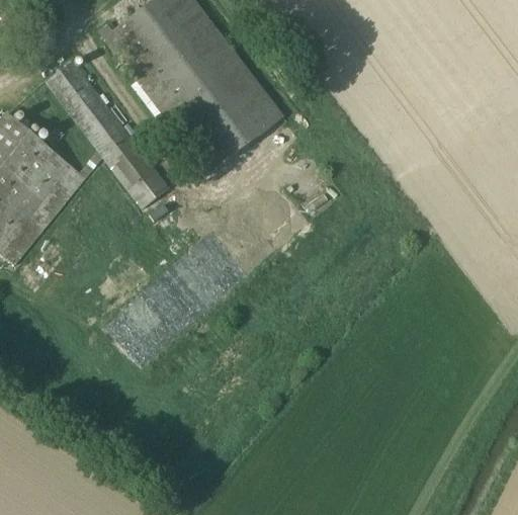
[(145,0),(103,32),(205,173),(282,116),(196,0),(145,0)]
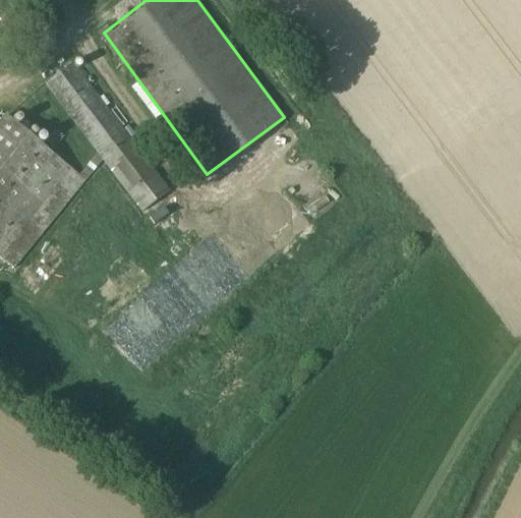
[(44,81),(97,152),(78,174),(4,113),(0,117),(0,255),(13,268),(102,158),(141,211),(170,188),(72,60),(44,81)]
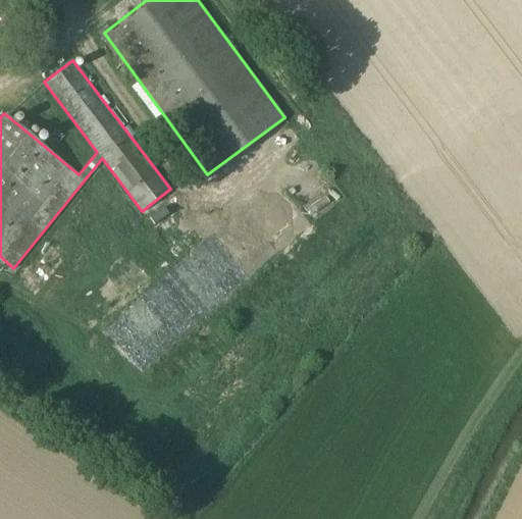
[(203,200),(194,206),(214,238),(224,231),(203,200)]
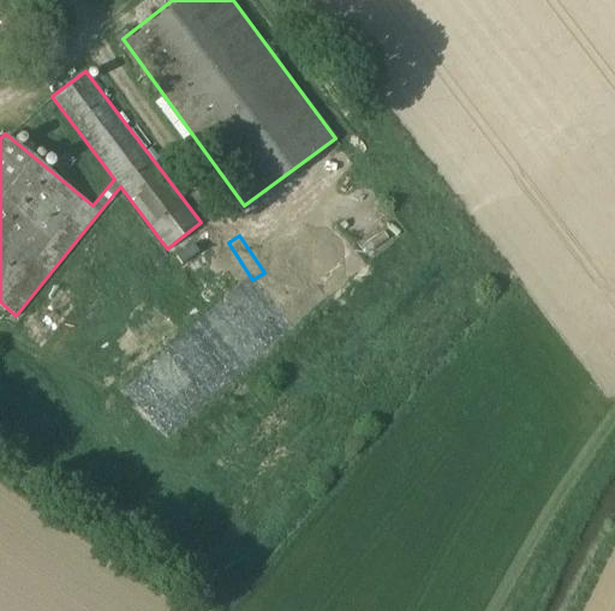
[(63,261),(24,307),(47,325),(85,279),(63,261)]
